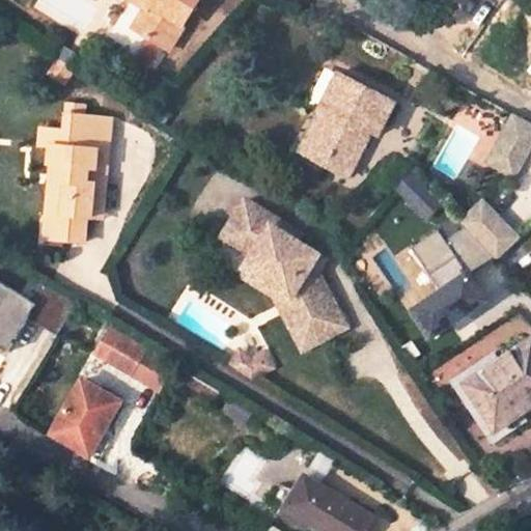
[(136,30),(168,52),(183,27),(200,0),(133,0),(148,10),(136,30)]
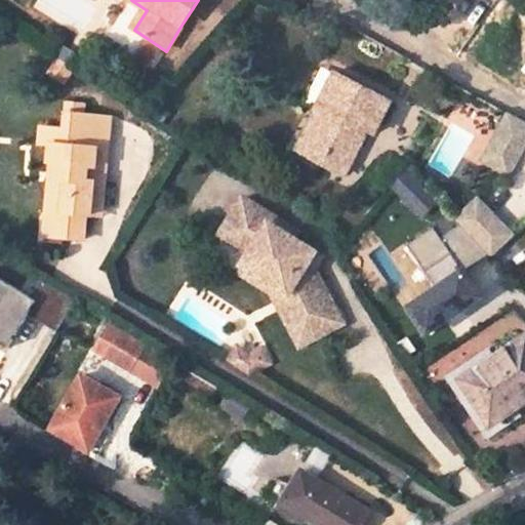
[(326,160),(322,169),(344,180),(367,134),(374,138),(391,108),(336,79),(318,116),(326,121),(310,152),(326,160)]
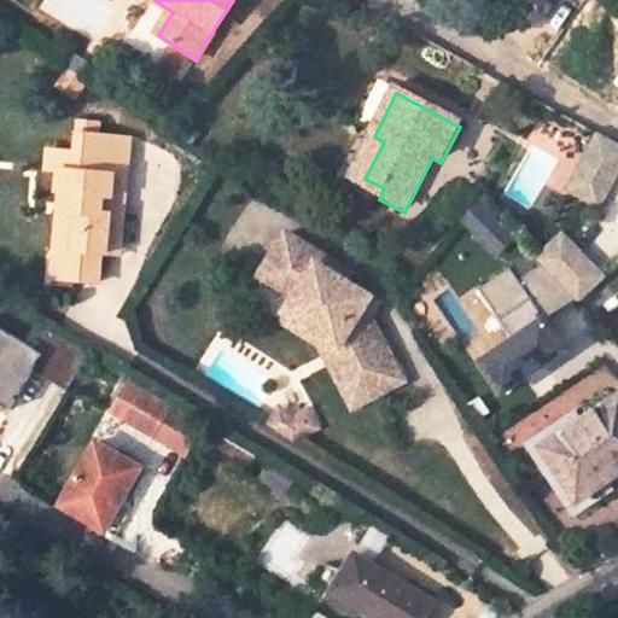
[(101,252),(108,252),(111,204),(101,203),(101,194),(112,196),(115,178),(128,178),(132,139),(79,134),(76,153),(51,151),(48,172),(63,173),(60,192),(66,193),(65,211),(58,211),(54,252),(74,255),(73,279),(98,283),(101,252)]
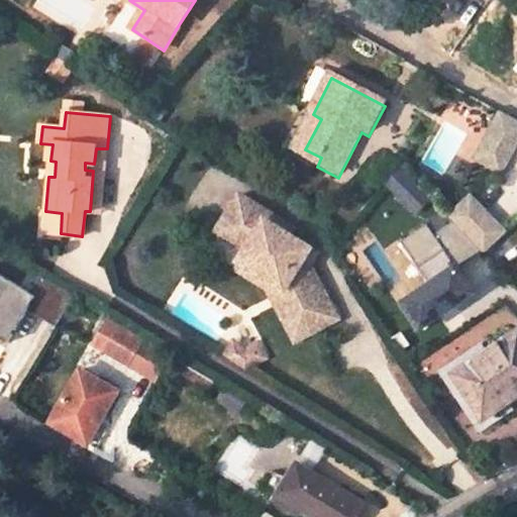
[(313,114),(296,147),(292,154),(317,167),(321,158),(305,149),(321,119),(313,114)]
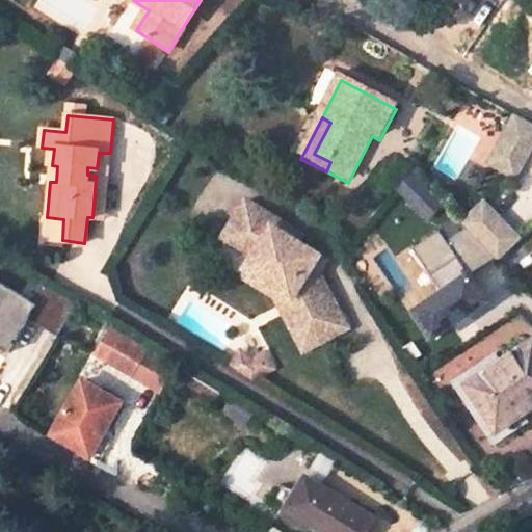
[(531,143),(531,128),(511,117),(484,165),(511,181),(531,143)]
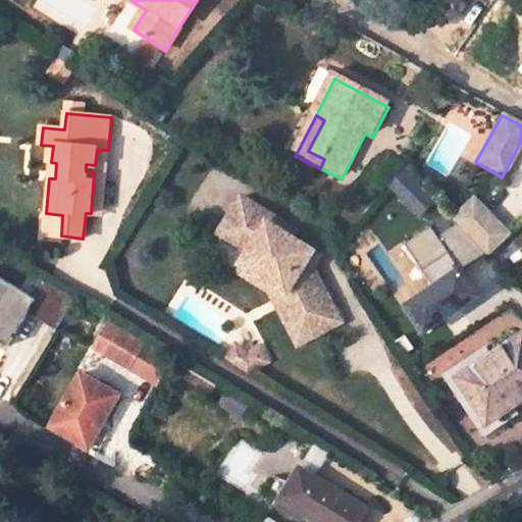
[(94,172),(91,213),(102,214),(108,150),(97,150),(95,165),(86,164),(86,171),(94,172)]
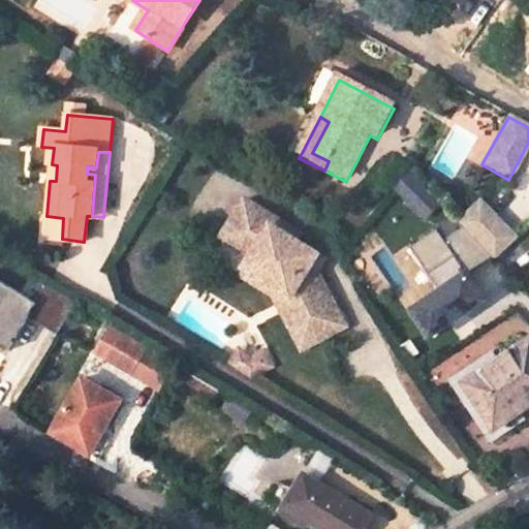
[(411,173),(395,185),(423,219),(438,207),(411,173)]
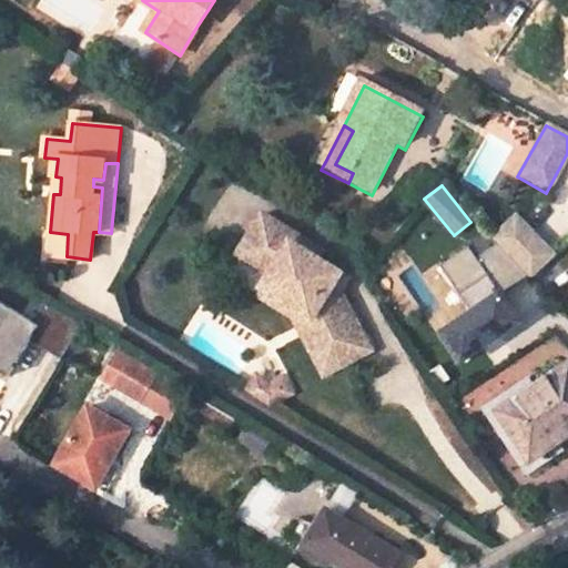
[(271,275),(264,284),(297,305),(318,346),(334,338),(343,354),(361,344),(364,336),(342,292),(333,287),(342,273),(318,257),(321,253),(263,216),(239,254),(271,275)]
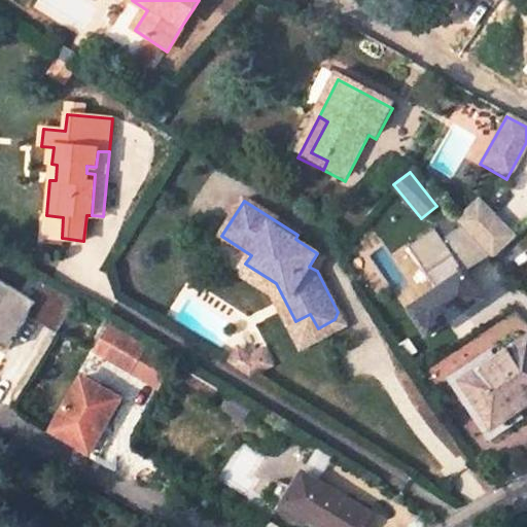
[(489,259),(512,239),(475,201),(452,221),(489,259)]
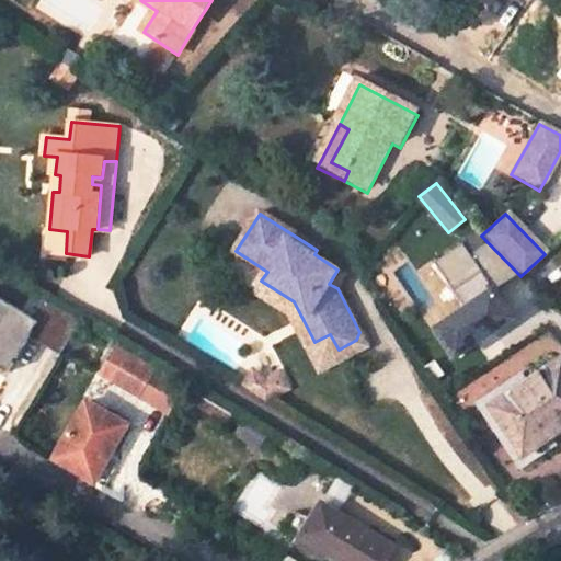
[(49,229),(47,252),(66,253),(67,231),(49,229)]
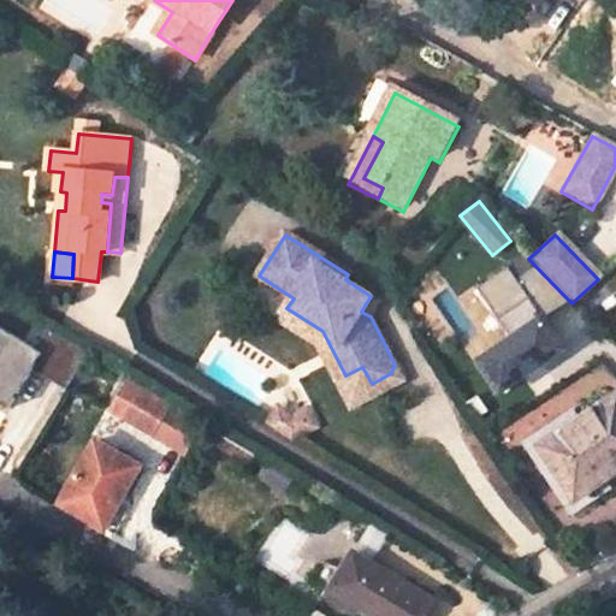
[(497,396),(566,349),(509,266),(460,300),(469,313),(479,306),(492,324),(462,344),(497,396)]
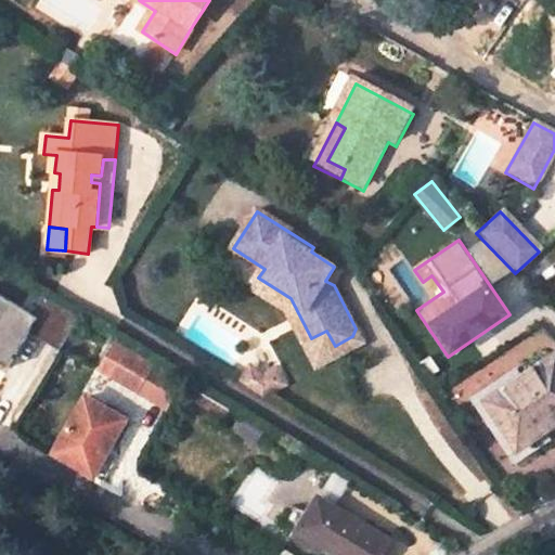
[(334,285),(343,272),(334,267),(325,281),(334,285)]
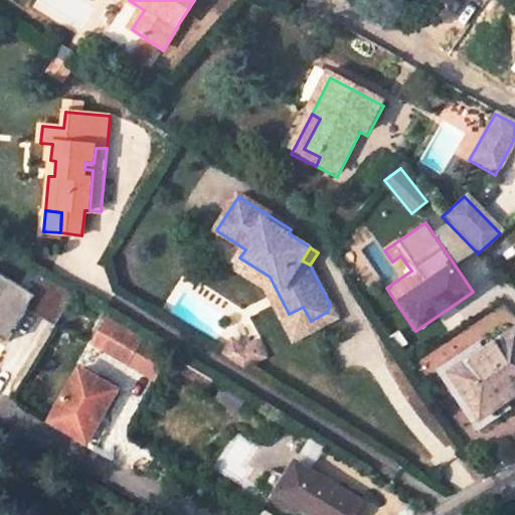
[(239,258),(234,268),(262,285),(290,340),(336,317),(330,305),(327,312),(311,321),(303,307),(289,314),(270,277),(239,258)]
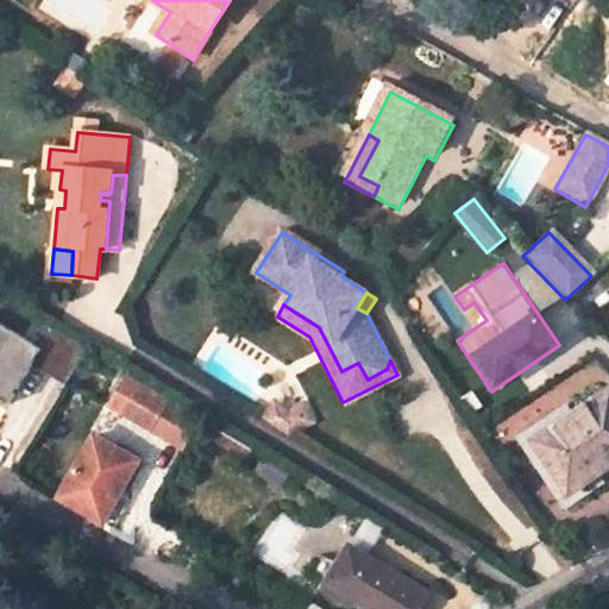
[(86,349),(45,325),(33,345),(0,324),(0,400),(6,403),(30,365),(63,385),(86,349)]
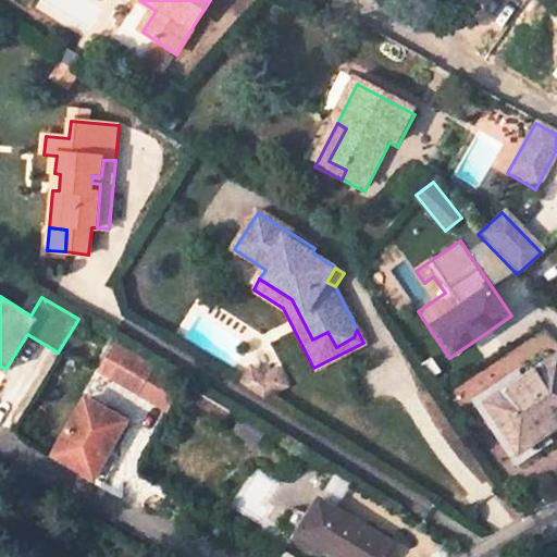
[(150,366),(113,343),(97,370),(134,393),(150,366)]
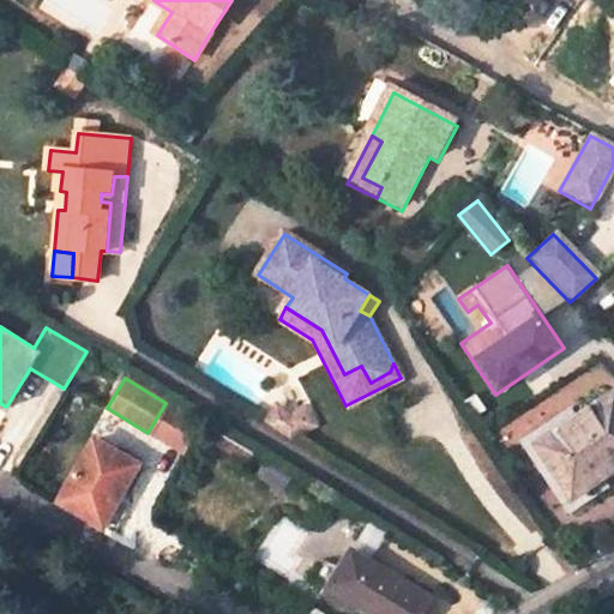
[(599,477),(613,467),(613,396),(613,395),(536,446),(571,498),(559,505),(566,516),(606,488),(599,477)]
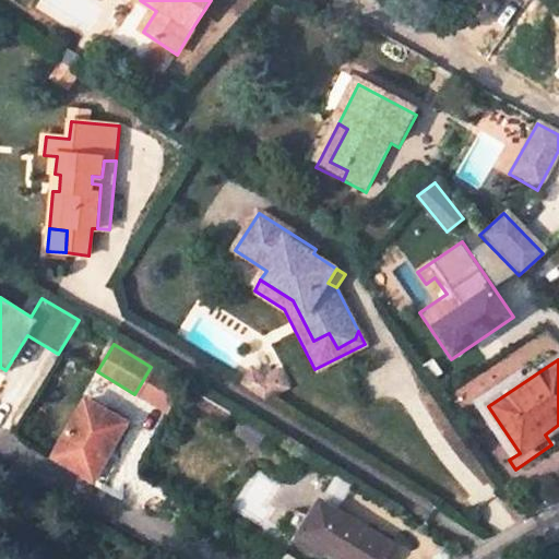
[(262,395),(284,384),(274,369),(262,377),(249,368),(240,382),(262,395)]
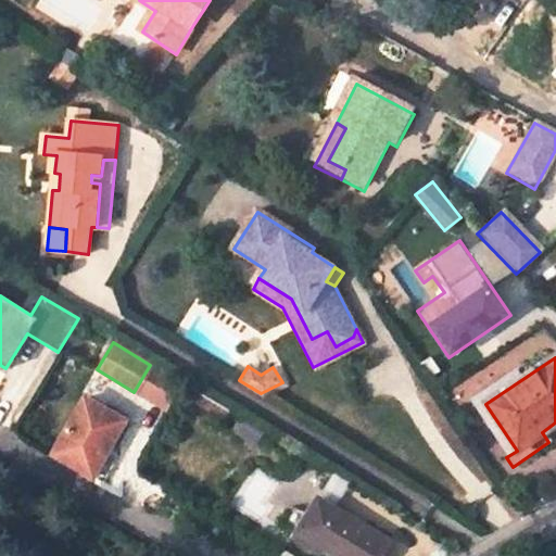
[(506,457),(517,451),(485,404),(519,381),(513,371),(468,402),(506,457)]
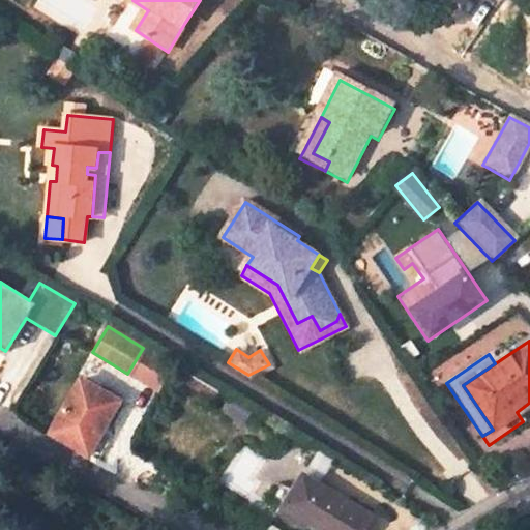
[(104,431),(120,404),(76,379),(45,434),(84,457),(99,429),(104,431)]
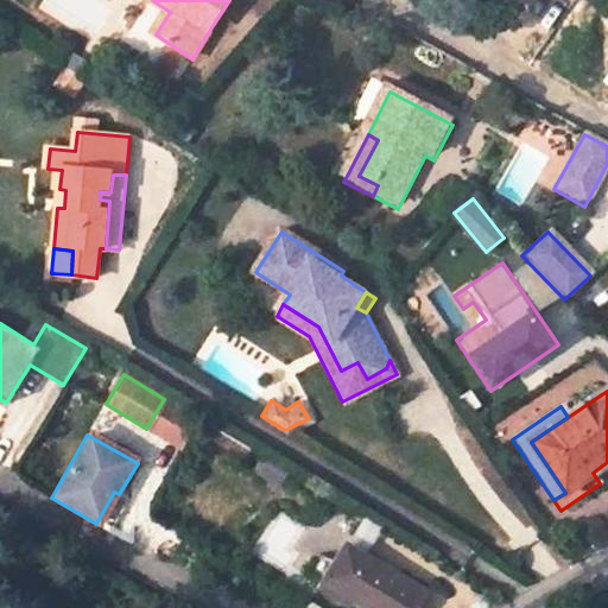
[(359,607),(418,607),(425,596),(346,550),(337,563),(324,555),(310,578),(324,587),(321,591),(347,607),(348,607),(352,603),(359,607)]
